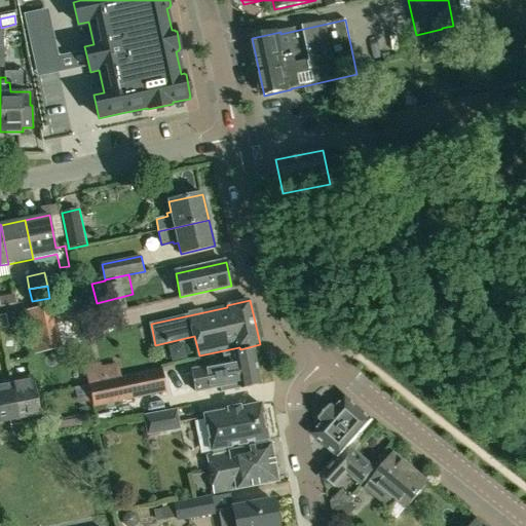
[(67,305),(38,306),(41,357),(70,355),(67,305)]
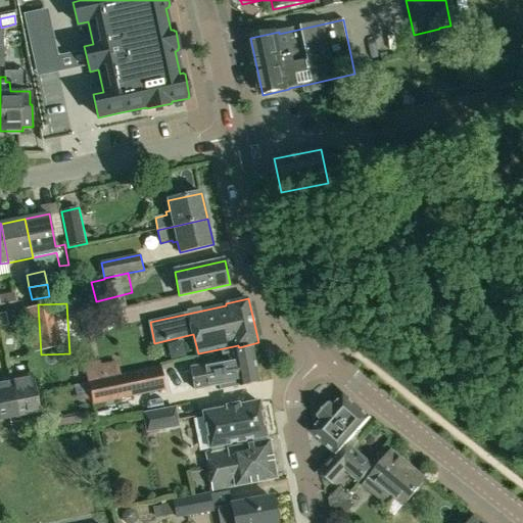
[(7,313),(0,314),(0,326),(0,328),(9,326),(7,313)]
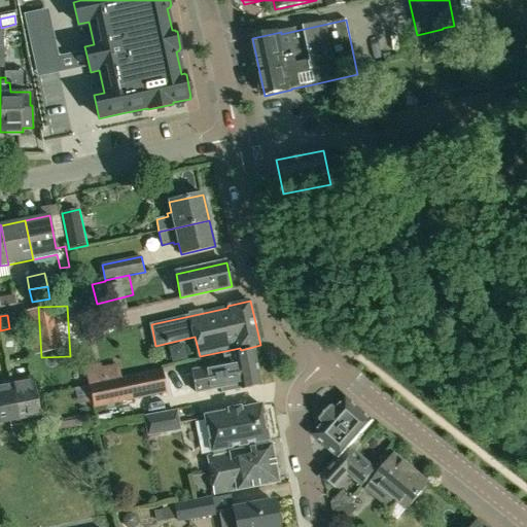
[(221,387),(222,393),(261,386),(255,350),(237,354),(238,360),(192,370),(197,392),(221,387)]
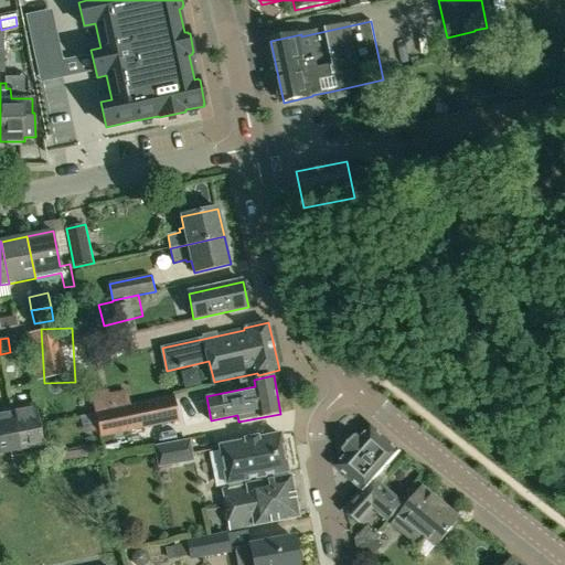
[(92,395),(102,438),(180,420),(174,396),(114,411),(109,391),(92,395)]
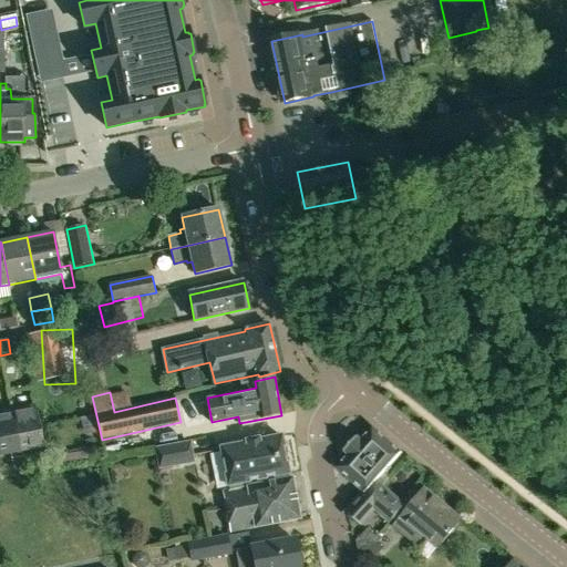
[(35,405),(11,411),(20,453),(43,447),(35,405)]
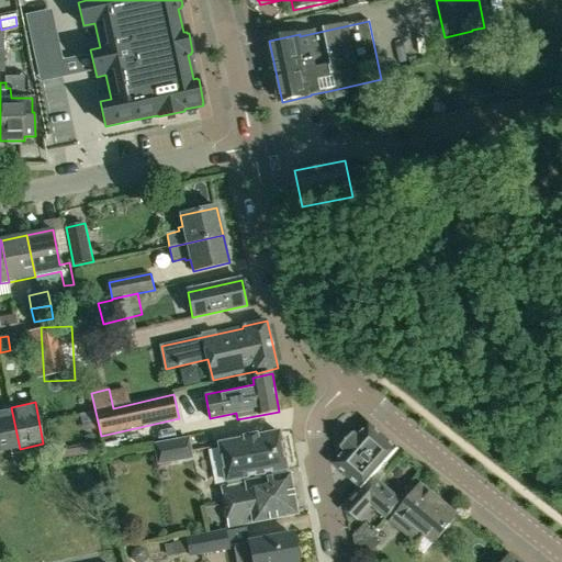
[(11,407),(0,408),(0,452),(20,449),(11,407)]
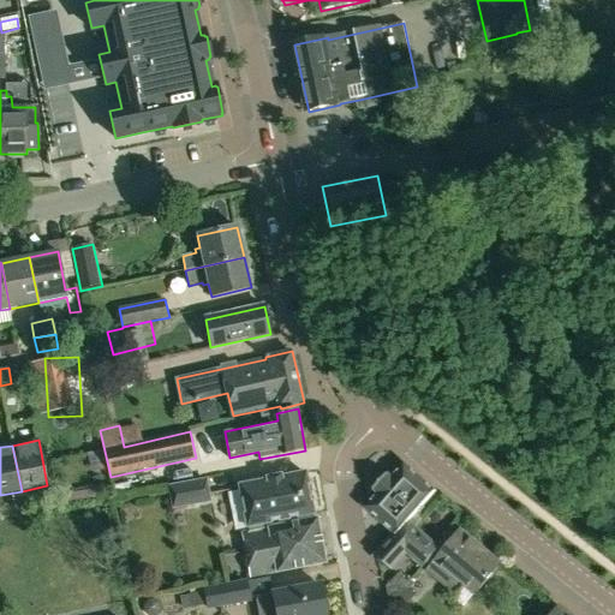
[(365,509),(395,535),(399,536),(411,523),(439,491),(406,464),(393,478),(388,475),(375,490),(380,494),(365,509)]
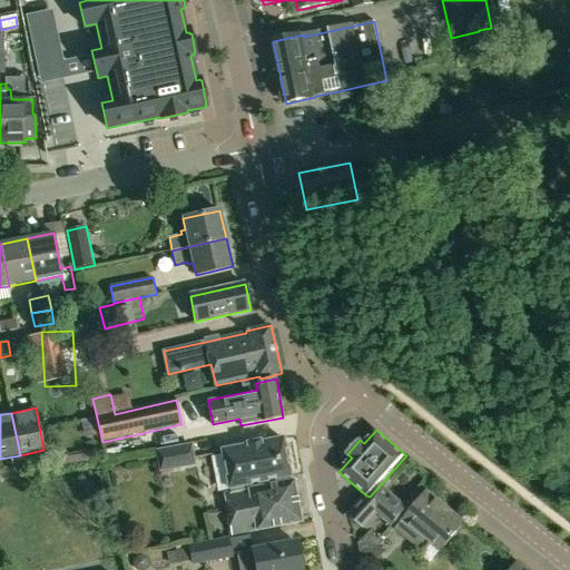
[(222,450),(231,492),(287,482),(287,478),(291,477),(283,439),(261,443),(261,442),(248,444),(248,445),(222,450)]
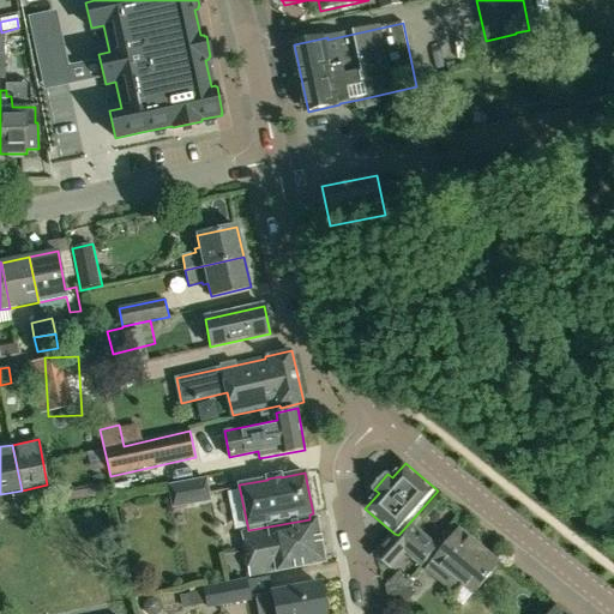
[(210,500),(206,479),(169,486),(174,507),(210,500)]
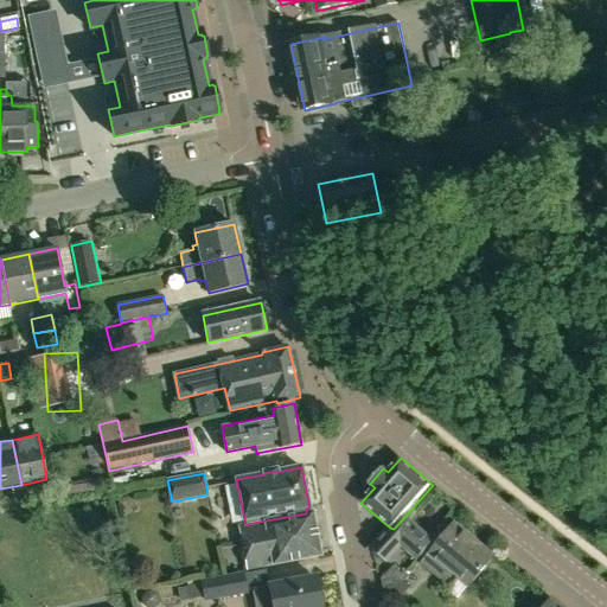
[(306,513),(246,524),(240,525),(248,569),(321,556),(313,511),(306,513)]
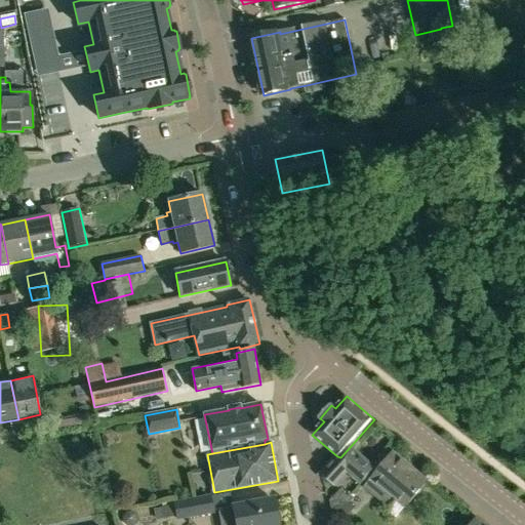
[(335,486),(349,472),(362,484),(375,469),(351,446),(340,457),(337,456),(336,458),(334,456),(321,473),(335,486)]
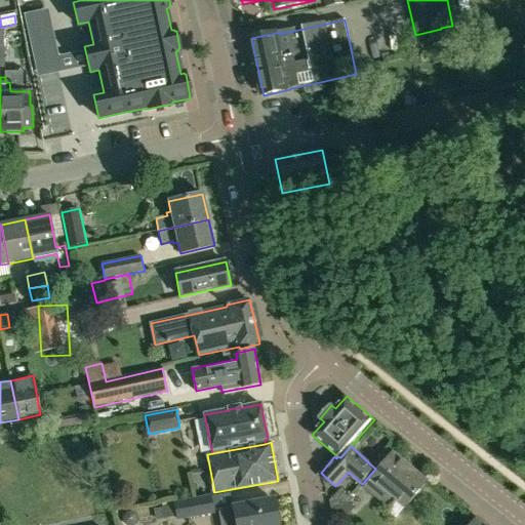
[(397,498),(408,508),(430,481),(395,452),(367,487),(391,507),(397,498)]
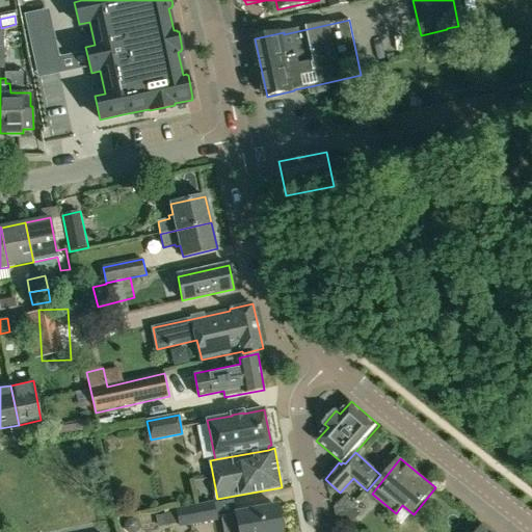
[(335,508),(337,522),(352,503),(345,497),(335,508)]
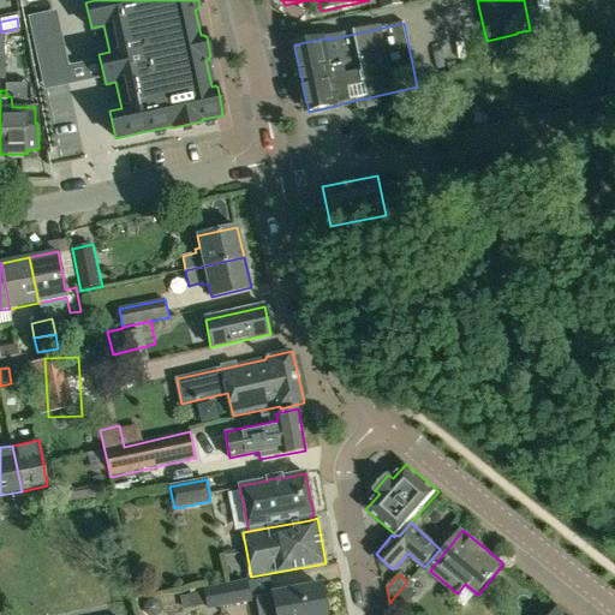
[(408,583),(407,581),(389,603),(400,613),(416,596),(408,590),(416,583),(412,580),(408,583)]
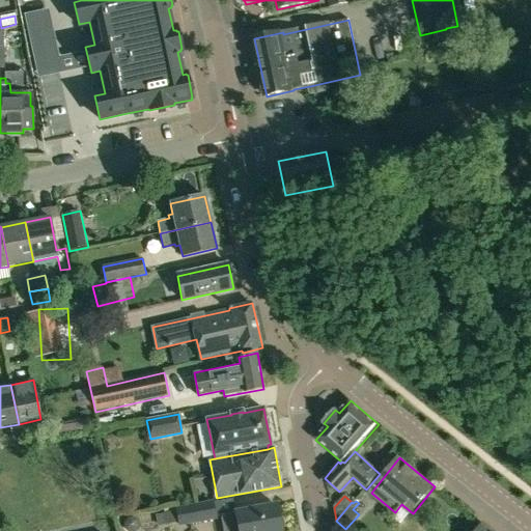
[(177,509),(180,525),(216,519),(214,502),(177,509)]
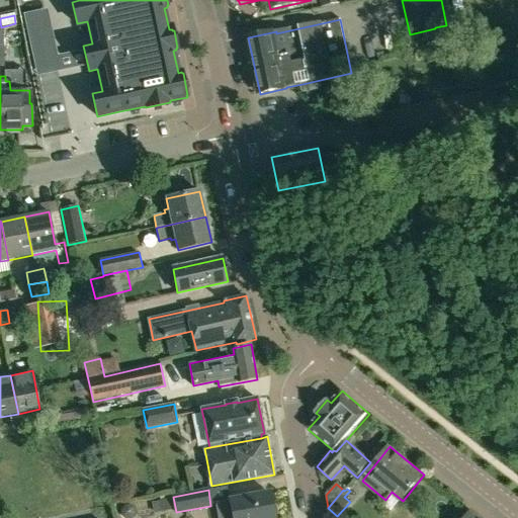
[(231,501),(217,503),(219,517),(274,517),(275,517),(278,514),(277,506),(272,505),(270,493),(231,500),(231,501)]
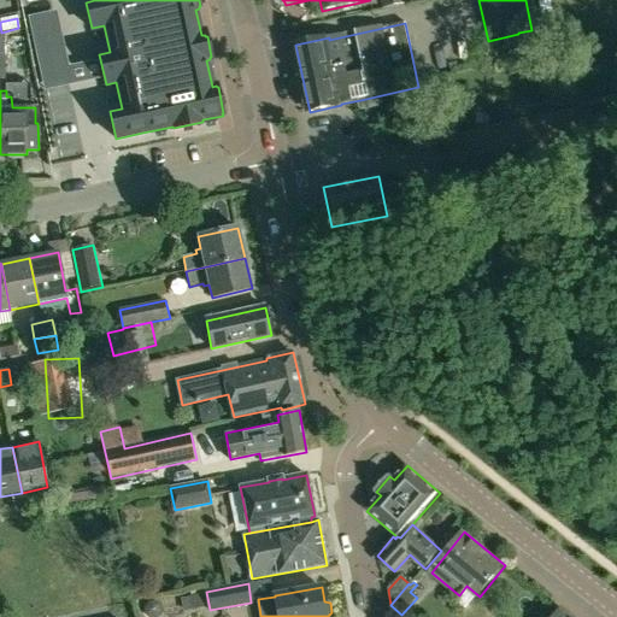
[(183,611),(206,607),(204,594),(181,599),(183,611)]
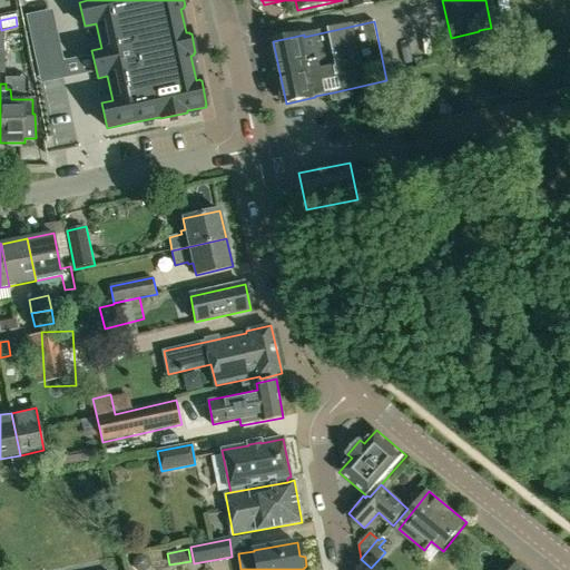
[(137,569),(138,569),(146,569),(147,569),(148,569),(148,568),(149,568),(149,567),(149,566),(150,566),(150,564),(150,563),(150,562),(150,561),(149,561),(149,560),(149,559),(148,558),(147,558),(146,557),(145,557),(145,556),(144,556),(143,556),(141,556),(139,556),(139,557),(138,557),(137,558),(136,559),(135,560),(135,561),(134,561),(134,562),(134,563),(133,564),(133,566),(134,567),(135,568),(136,568),(136,569),(137,569)]
